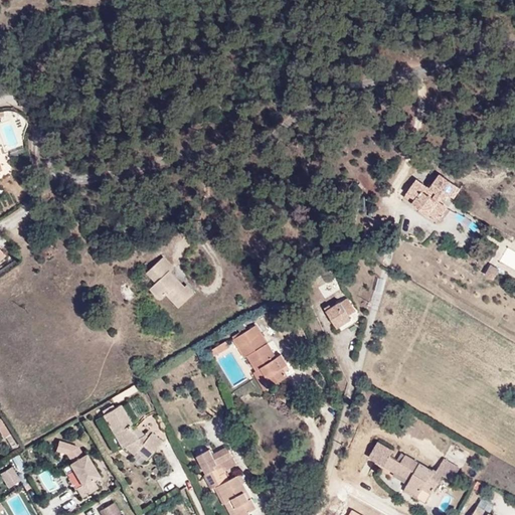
[(435,202),(440,195),(445,198),(448,193),(450,195),(456,185),(438,173),(426,187),(413,179),(400,199),(426,217),(428,215),(437,220),(445,208),(435,202)]
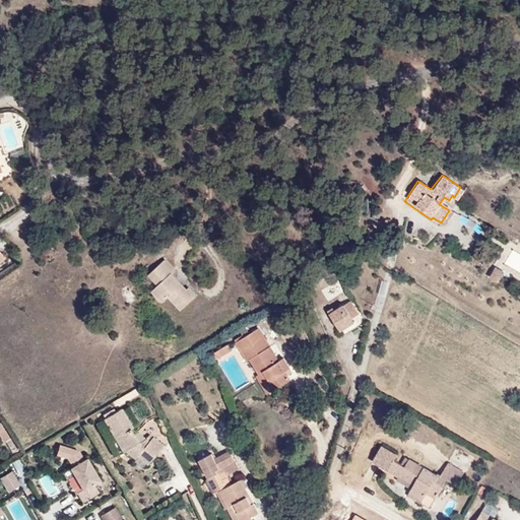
[(56,256),(49,243),(40,248),(47,261),(56,256)]
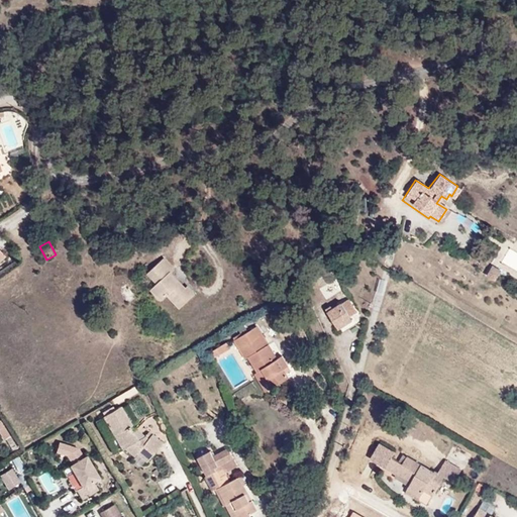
[(194,294),(186,285),(184,287),(179,281),(174,286),(165,276),(171,269),(162,259),(151,268),(162,278),(153,285),(147,291),(159,303),(165,298),(177,310),(194,294)]
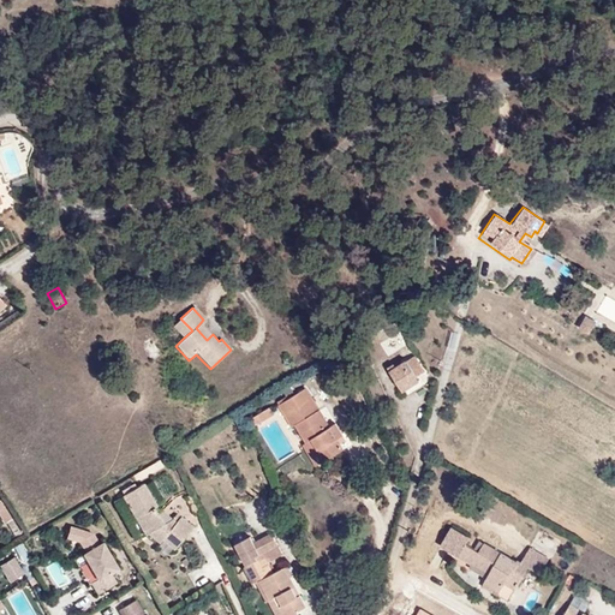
[(192,330),(180,318),(172,327),(183,339),(192,330)]
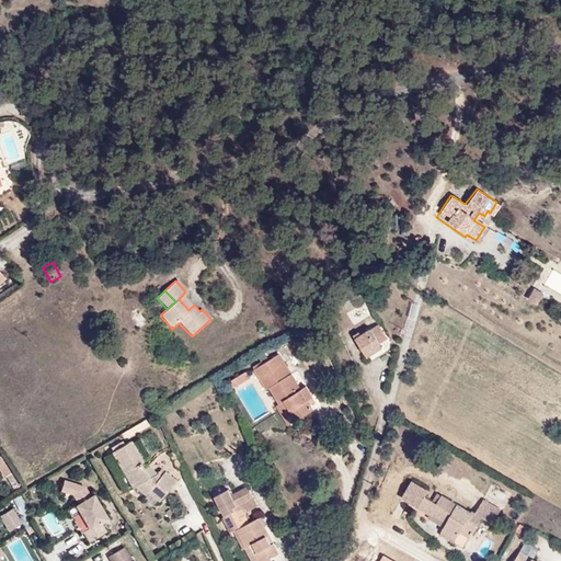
[(194,305),(183,294),(179,299),(189,310),(194,305)]
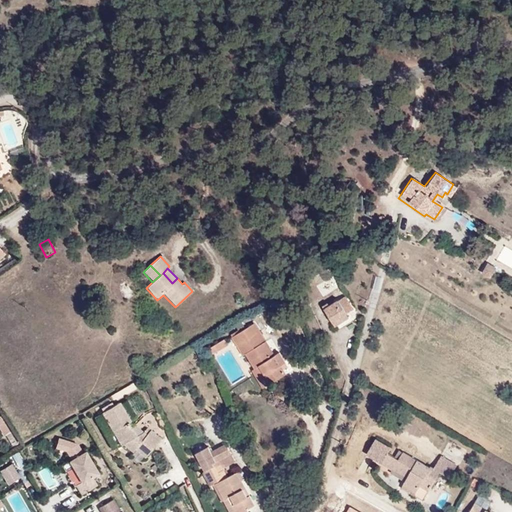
[(488,277),(480,271),(473,279),(482,285),(488,277)]
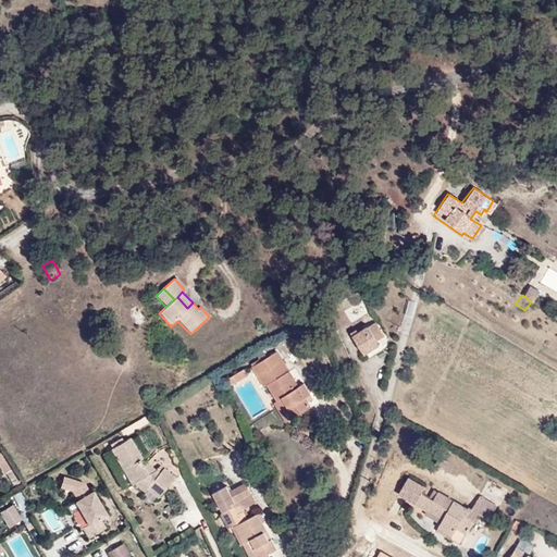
[(386,341),(379,325),(370,331),(378,345),(386,341)]
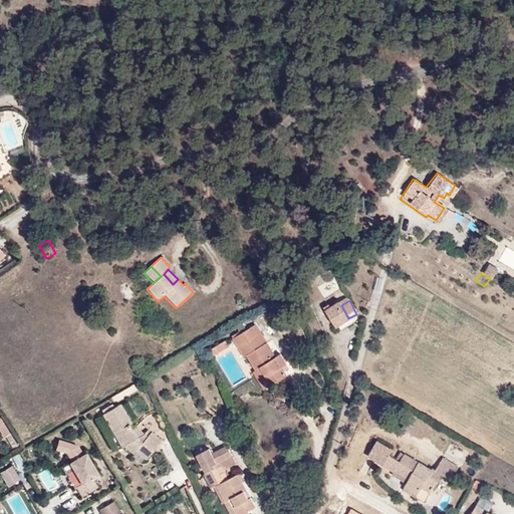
[(348,318),(341,305),(327,312),(336,330),(350,323),(348,318)]
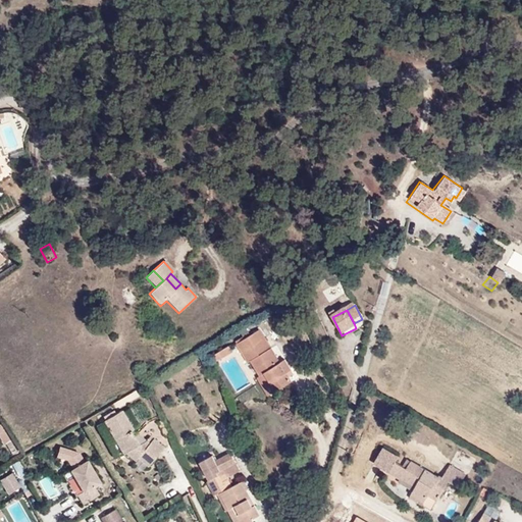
[(242,332),(246,340),(260,331),(257,324),(242,332)]
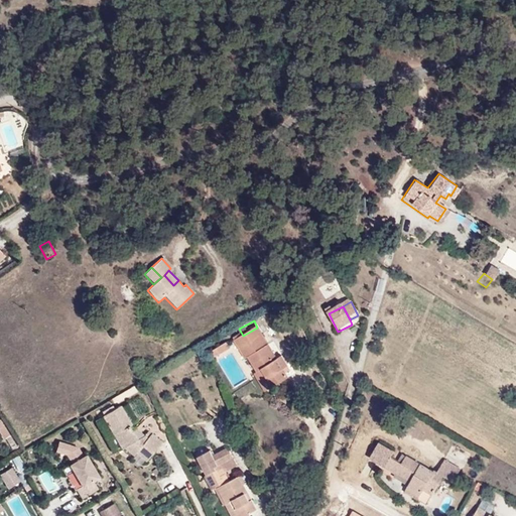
[(276,359),(259,328),(233,342),(242,359),(245,358),(252,372),(258,369),(269,389),(286,379),(283,373),(287,369),(280,357),(276,359)]
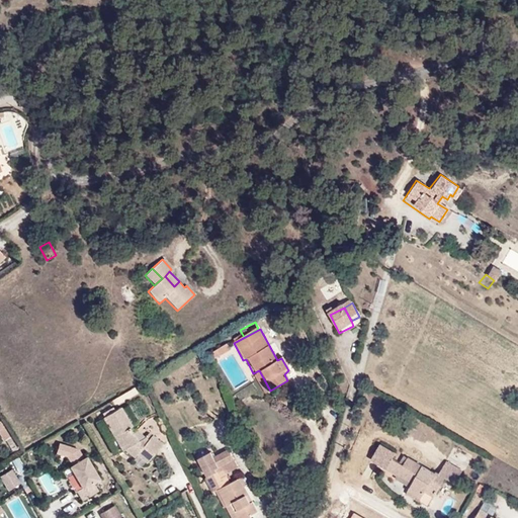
[(208,358),(221,351),(217,343),(204,351),(208,358)]
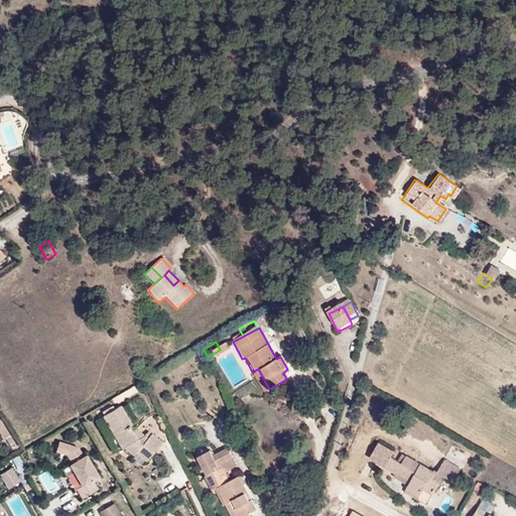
[(269,389),(258,369),(252,372),(251,373),(262,393),(269,389)]
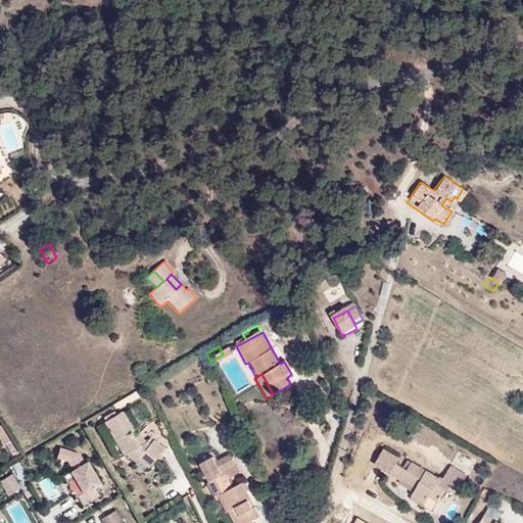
[(120,411),(102,421),(122,455),(125,453),(134,461),(136,458),(146,467),(159,450),(149,441),(145,445),(140,449),(132,437),(129,431),(131,430),(120,411)]
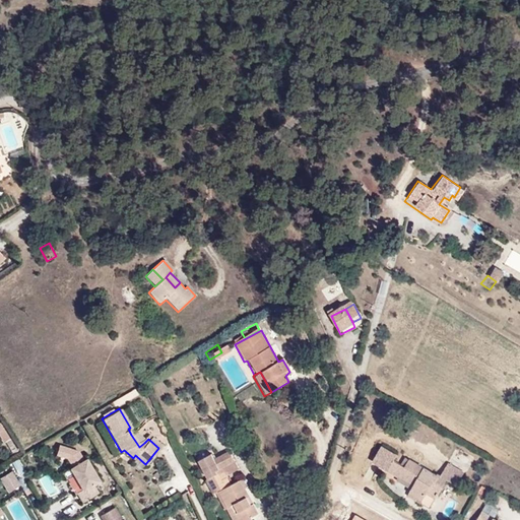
[(0,424),(0,436),(5,443),(10,439),(1,424),(0,424)]
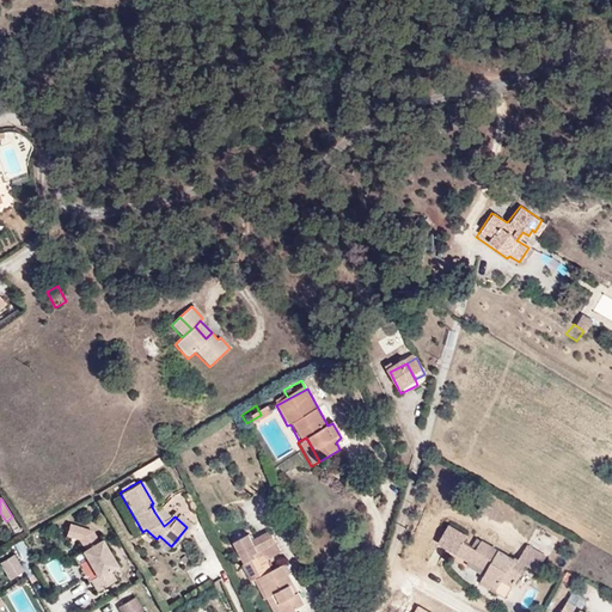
[(154,512),(164,526),(170,521),(159,509),(154,512)]
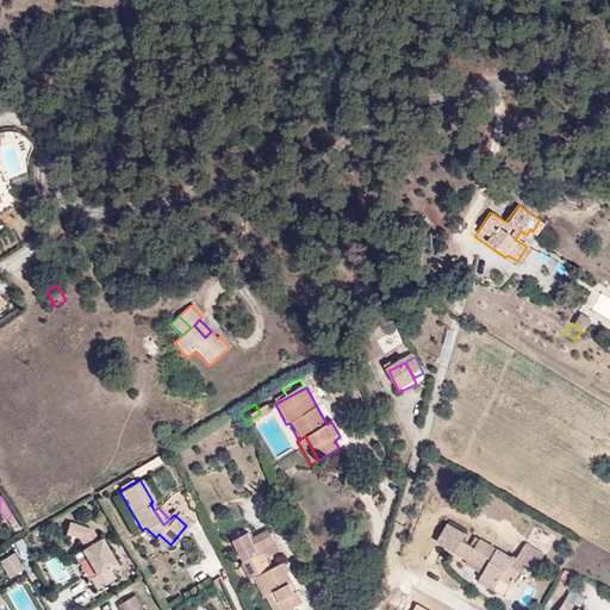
[(435,541),(453,551),(461,537),(464,533),(446,522),(435,541)]
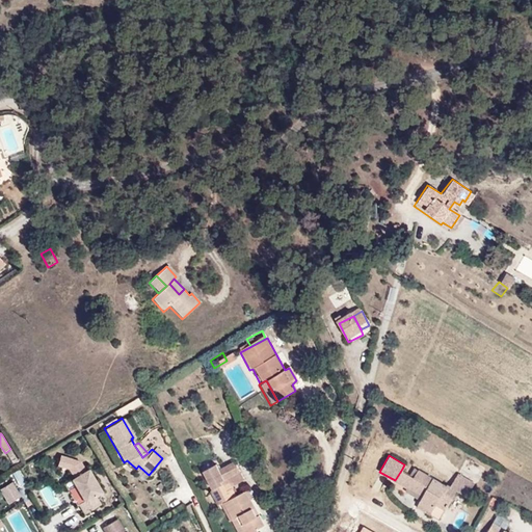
[(222,504),(230,520),(232,519),(237,516),(245,531),(256,531),(258,531),(257,530),(266,526),(261,516),(259,519),(253,508),(256,506),(247,490),(237,497),(231,485),(244,479),(236,462),(218,471),(216,466),(205,471),(214,489),(211,491),(218,505),(222,504)]
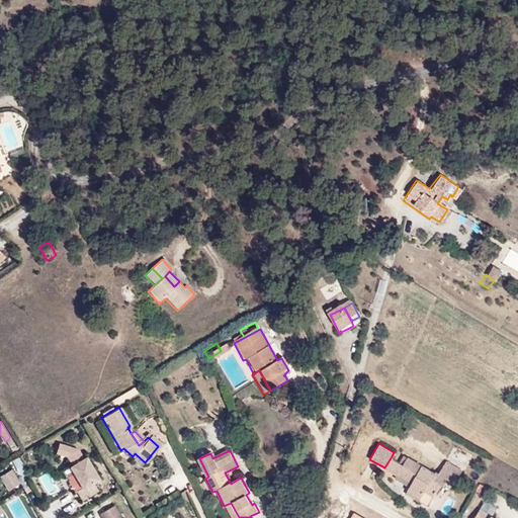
[(98,479),(85,456),(83,458),(79,451),(68,457),(72,464),(69,465),(82,488),(76,491),(81,500),(96,491),(91,483),(98,479)]
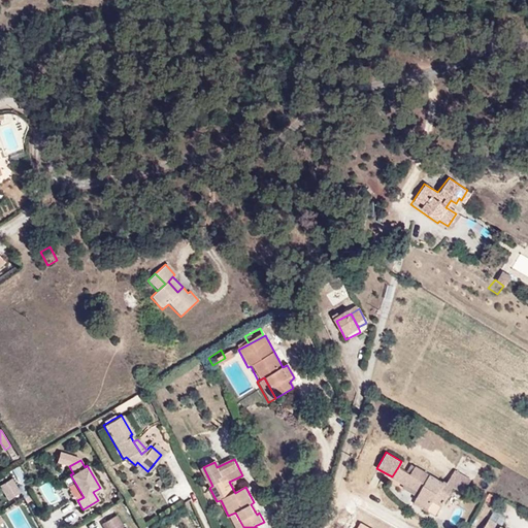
[(451,467),(442,479),(414,462),(408,471),(399,465),(392,476),(417,491),(410,500),(425,508),(429,502),(438,507),(449,490),(459,495),(469,477),(451,467)]
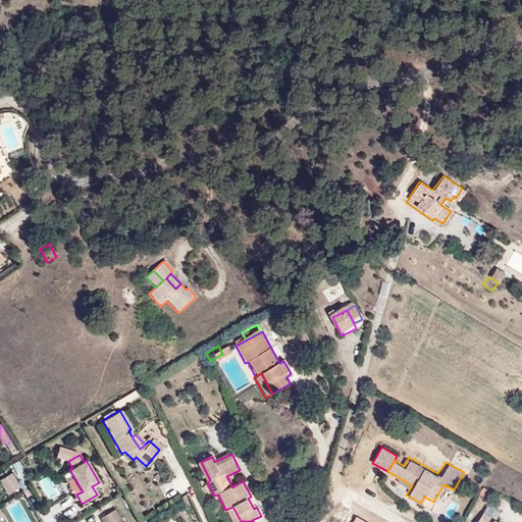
[(19,460),(11,464),(17,476),(25,472),(19,460)]
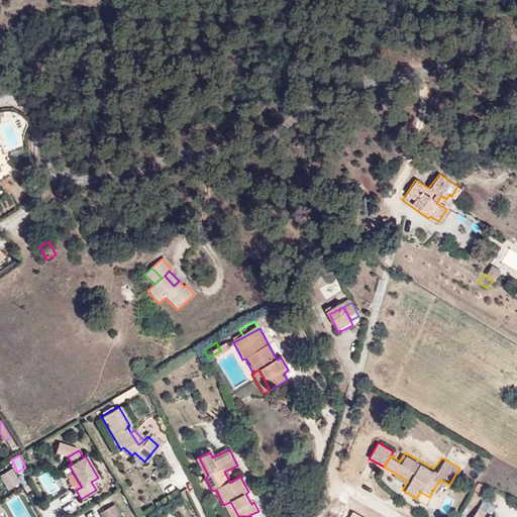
[(0,481),(4,488),(15,482),(8,469),(0,473),(0,481)]
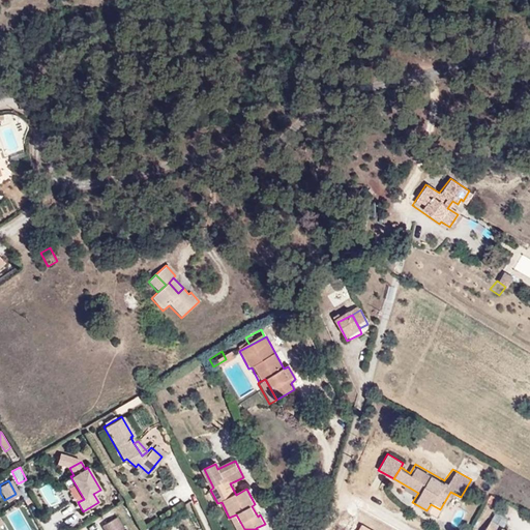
[(244,529),(236,514),(231,517),(237,529),(244,529)]
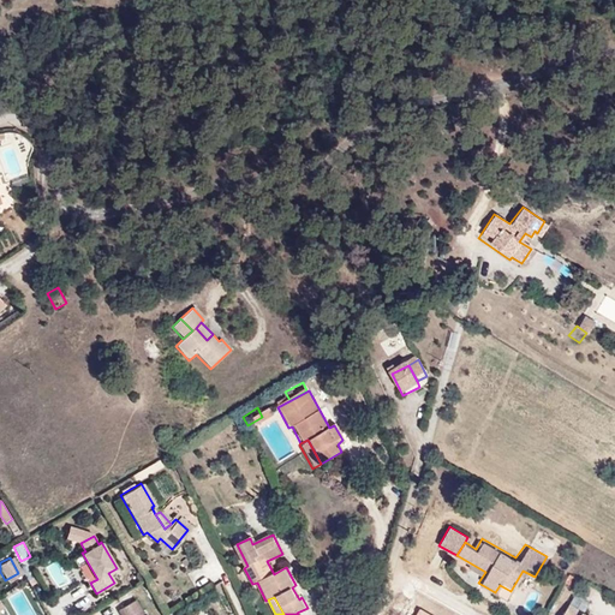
[(573,598),(569,605),(583,614),(587,607),(586,602),(578,597),(573,598)]
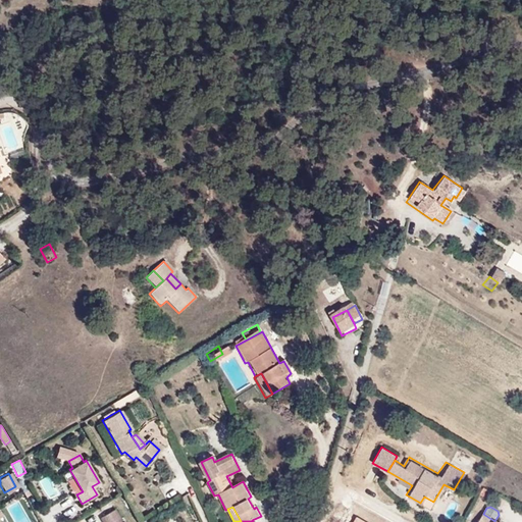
[(120,521),(113,510),(100,517),(102,521),(120,521)]
